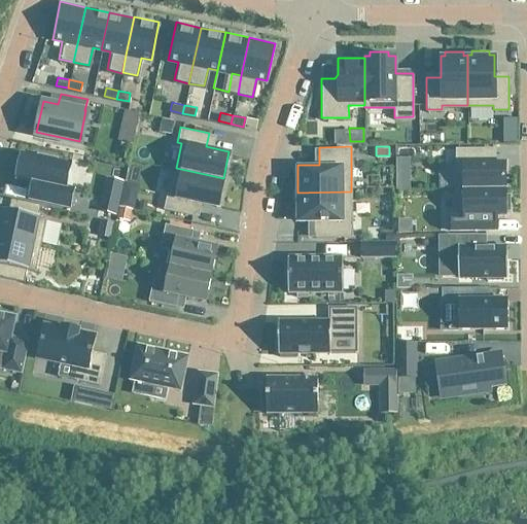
[(455,146),(455,187),(504,186),(504,160),(489,160),(489,146),(455,146)]
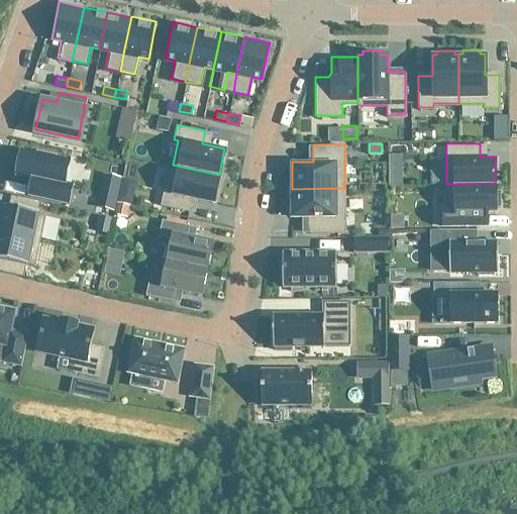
[(21,148),(20,153),(16,152),(13,168),(17,169),(16,173),(32,177),(28,193),(68,201),(72,184),(64,182),(69,159),(56,157),(57,152),(35,147),(35,151),(21,148)]
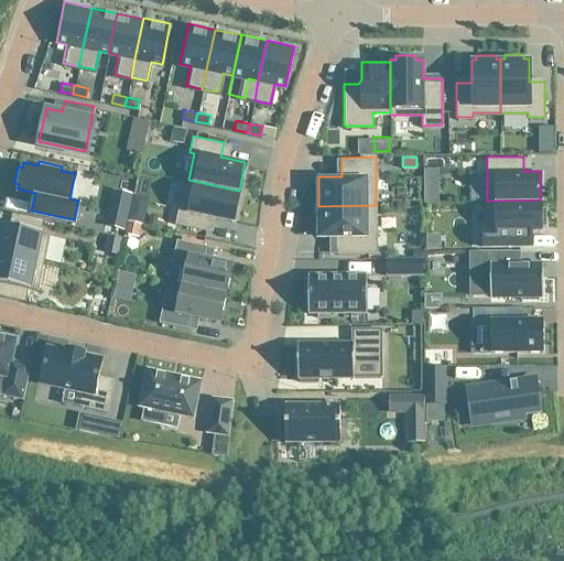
[(232,218),(239,191),(188,180),(183,206),(179,205),(174,222),(205,228),(208,214),(232,218)]
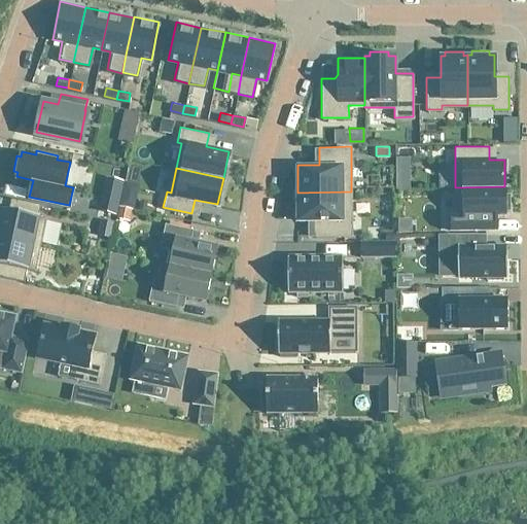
[(504,186),(455,187),(455,213),(451,213),(451,229),(489,229),(489,214),(504,214),(504,209),(510,209),(510,193),(504,193),(504,186)]
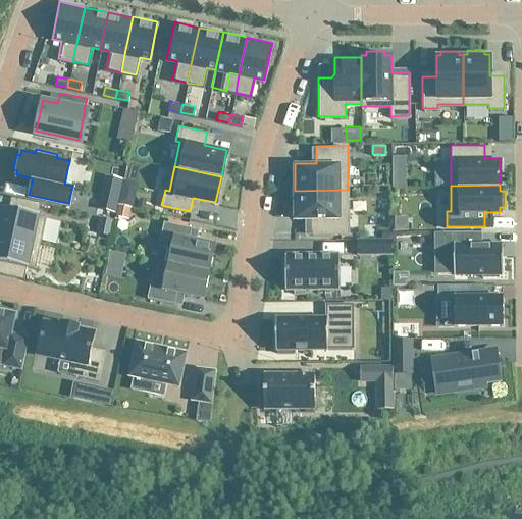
[(349,232),(348,190),(295,191),(295,217),(311,217),(311,234),(349,232)]
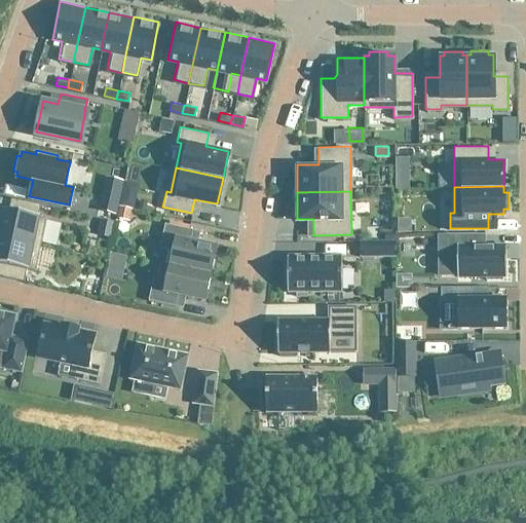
[(0,207),(0,233),(40,243),(45,216),(37,215),(40,202),(15,197),(13,210),(0,207)]
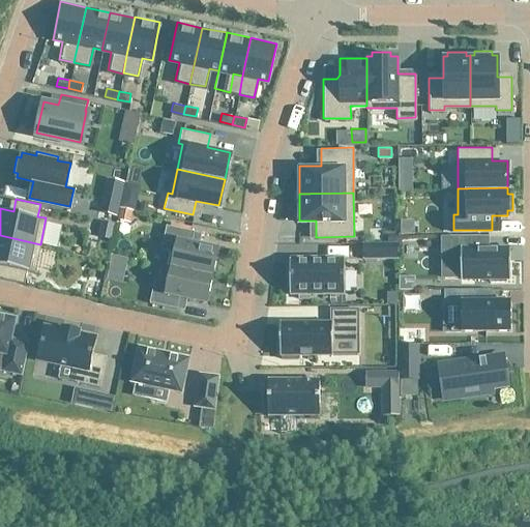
[(101,200),(99,209),(114,212),(116,203),(101,200)]
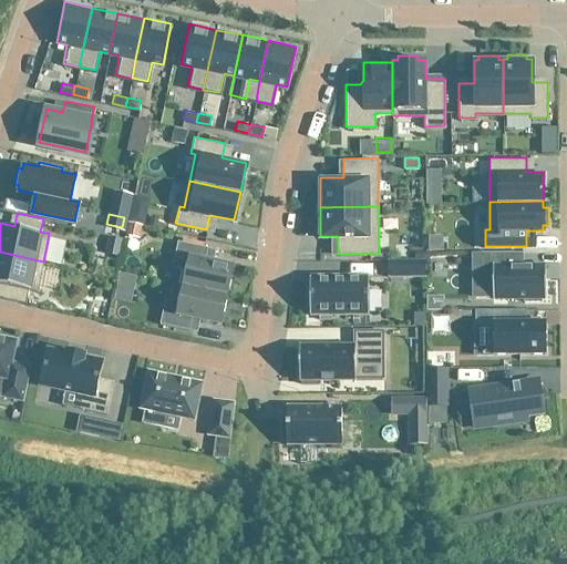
[(121,237),(107,235),(104,250),(117,253),(121,237)]
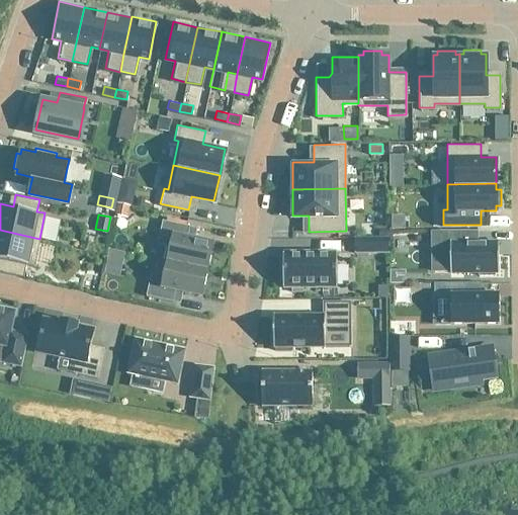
[(166,244),(163,258),(206,267),(211,242),(186,236),(189,224),(162,219),(157,242),(166,244)]
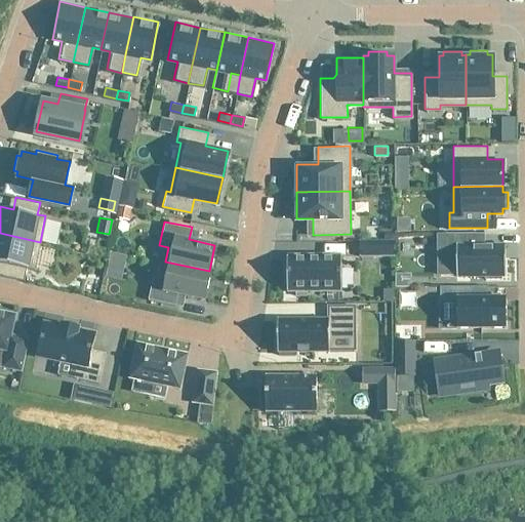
[(505,274),(505,244),(484,244),(484,232),(445,232),(445,251),(455,251),(455,274),(484,274),(484,278),(500,278),(500,274),(505,274)]
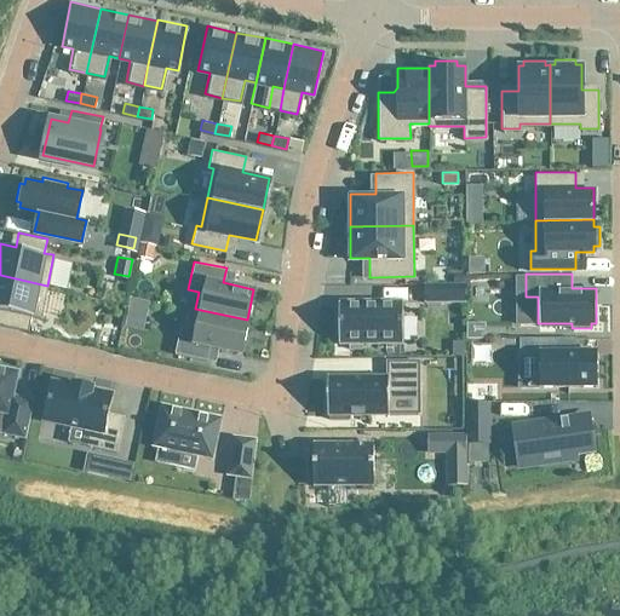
[(47,286),(0,275),(0,308),(3,309),(0,317),(0,322),(28,329),(30,315),(40,317),(47,286)]
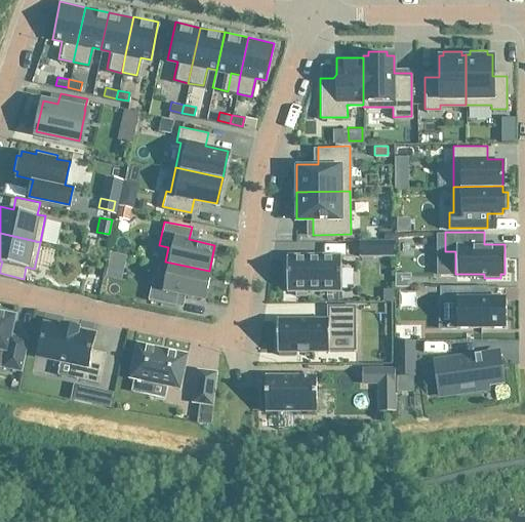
[(394,253),(393,238),(358,238),(358,254),(394,253)]
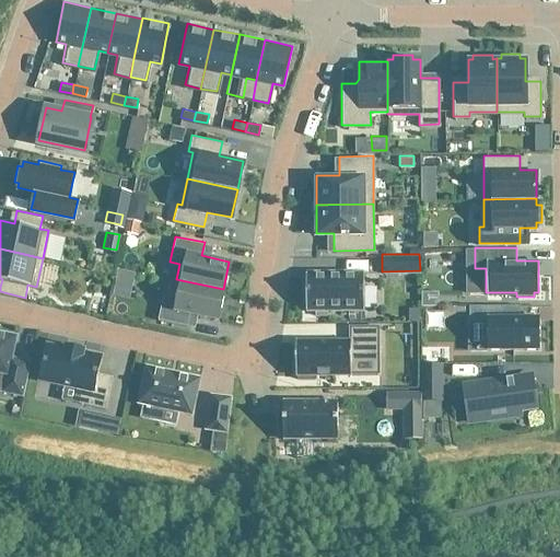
[(305,309),(363,308),(363,270),(305,270),(305,309)]
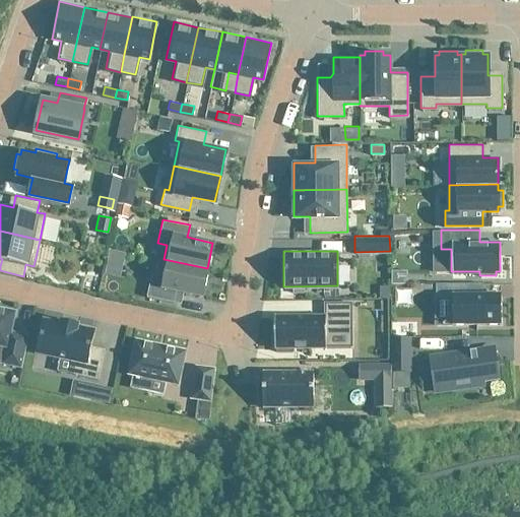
[(207,268),(164,259),(160,273),(151,271),(145,295),(174,301),(176,288),(201,295),(207,268)]
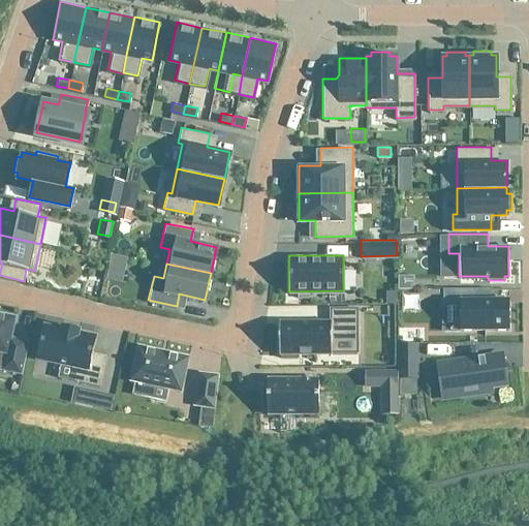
[(413,287),(413,273),(397,273),(397,287),(413,287)]
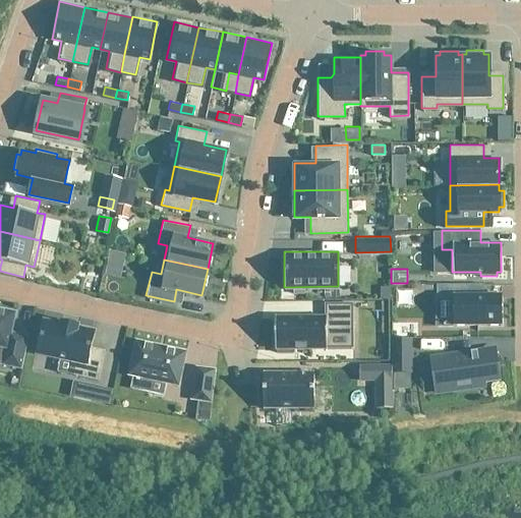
[(452,296),(452,324),(502,323),(501,294),(468,294),(468,282),(436,283),(436,296),(452,296)]
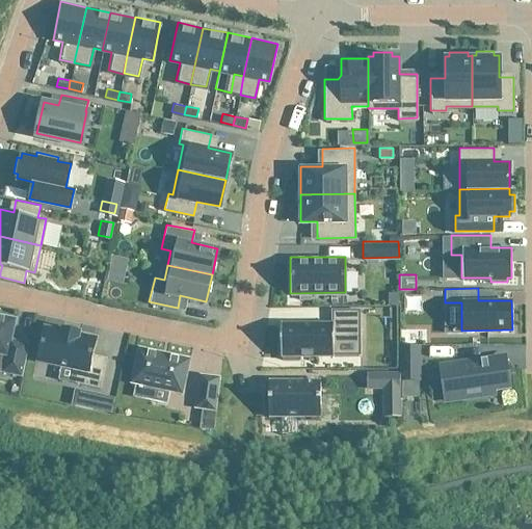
[(281,354),(283,354),(283,358),(299,358),(299,354),(333,353),(333,337),(358,337),(358,308),(330,308),(331,321),(280,322),(281,354)]
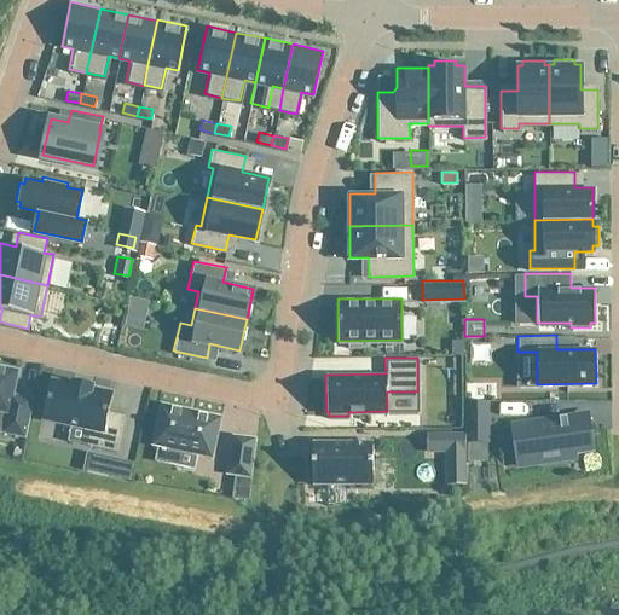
[(0,408),(6,411),(3,429),(24,434),(33,396),(12,393),(17,371),(17,369),(15,367),(15,369),(0,365),(0,408)]
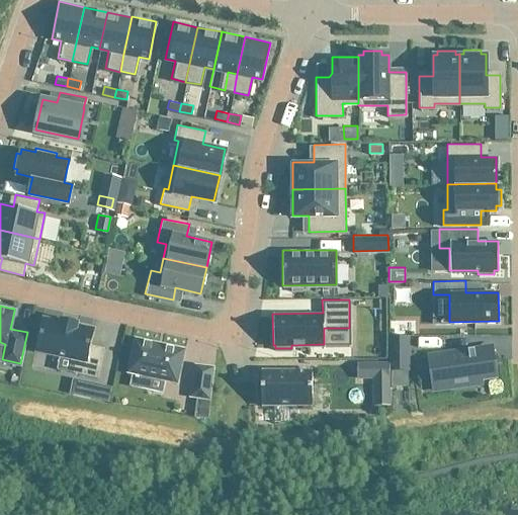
[(44,317),(36,349),(75,358),(72,370),(97,376),(103,346),(89,343),(92,328),(76,324),(76,322),(61,319),(60,321),(44,317)]
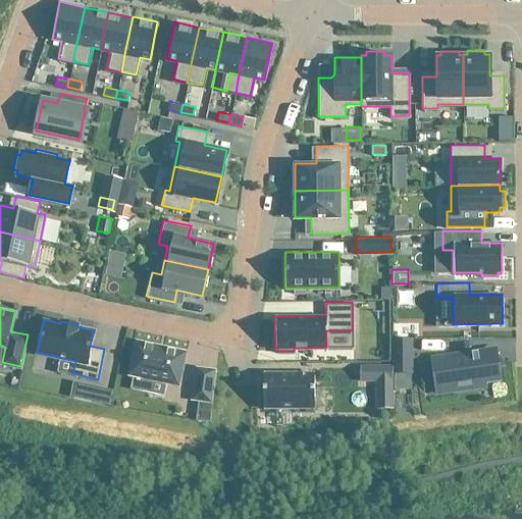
[(410,338),(394,338),(394,371),(410,371),(410,338)]
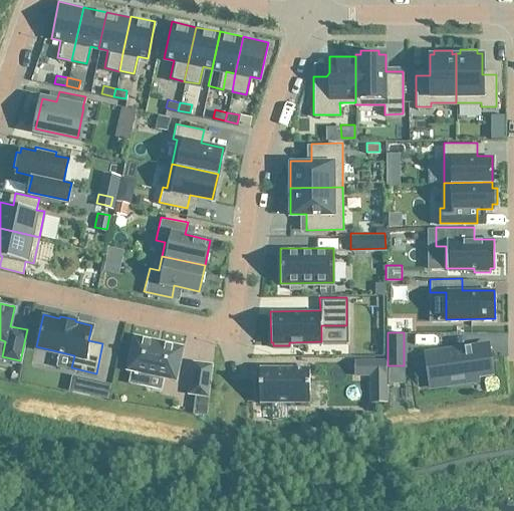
[(175,377),(182,344),(134,334),(126,367),(132,368),(129,380),(145,384),(148,371),(175,377)]
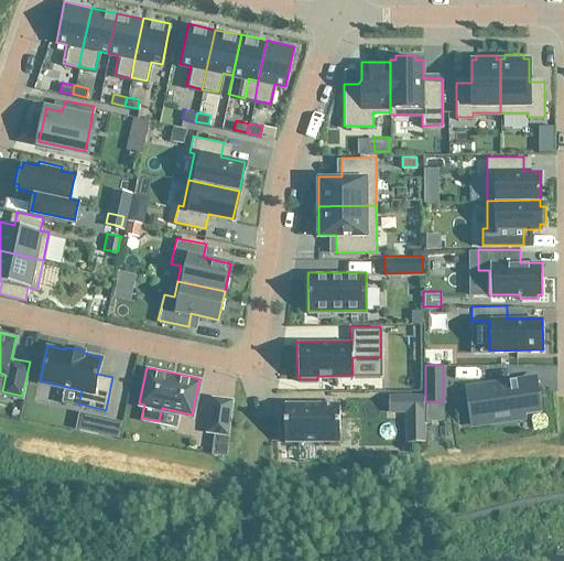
[(534,376),(469,385),(475,421),(516,416),(514,411),(539,408),(534,376)]
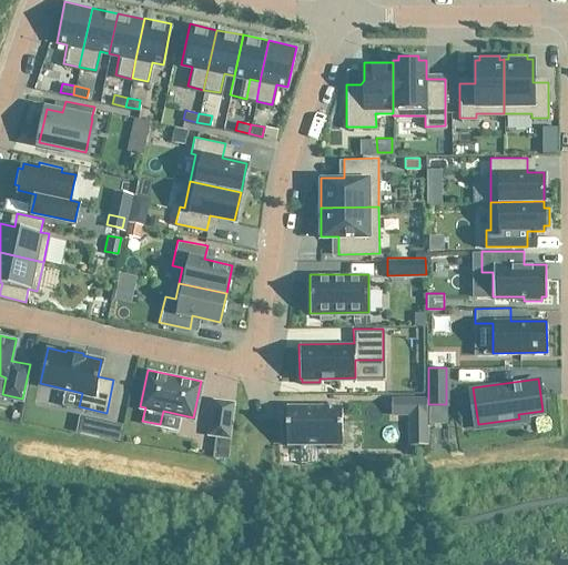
[(393,412),(407,412),(407,443),(427,443),(426,396),(393,396),(393,412)]
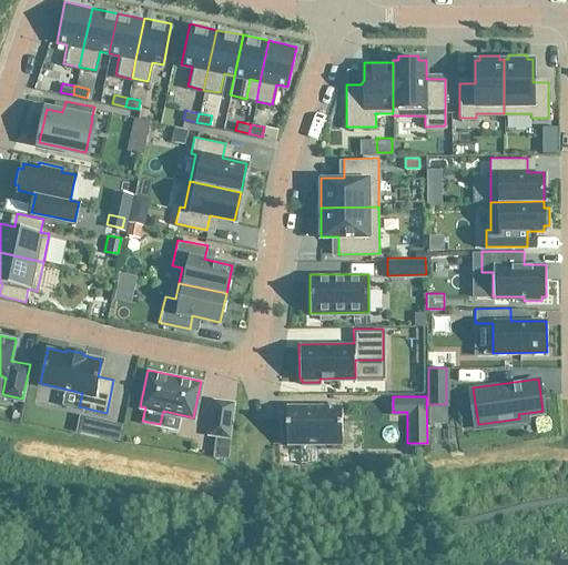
[(234,401),(212,397),(208,433),(229,435),(234,401)]
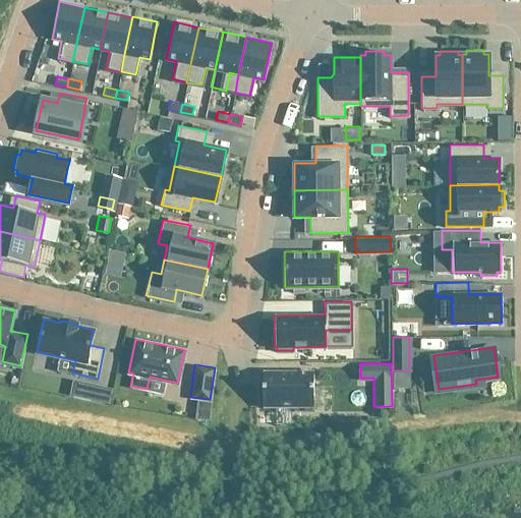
[(263,406),(313,406),(313,371),(263,371),(263,406)]
